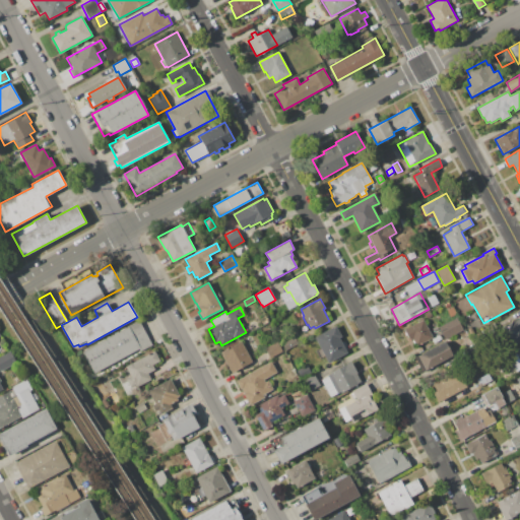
[(447,310),(451,308),(453,307),(457,314),(451,318),(447,310)]
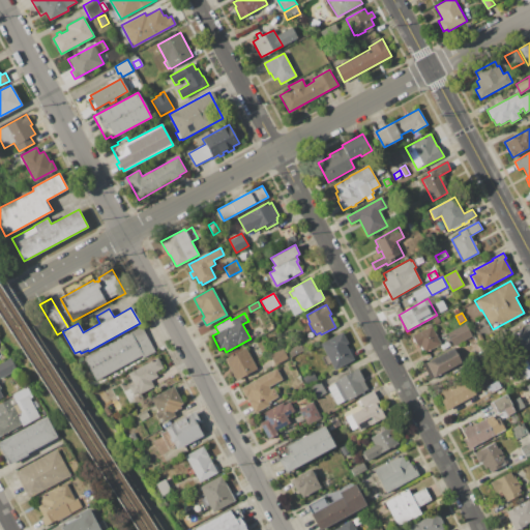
[(412,335),(425,328),(424,326),(430,323),(431,326),(432,325),(441,345),(424,353),(423,350),(421,351),(419,347),(421,347),(420,346),(418,347),(412,335)]
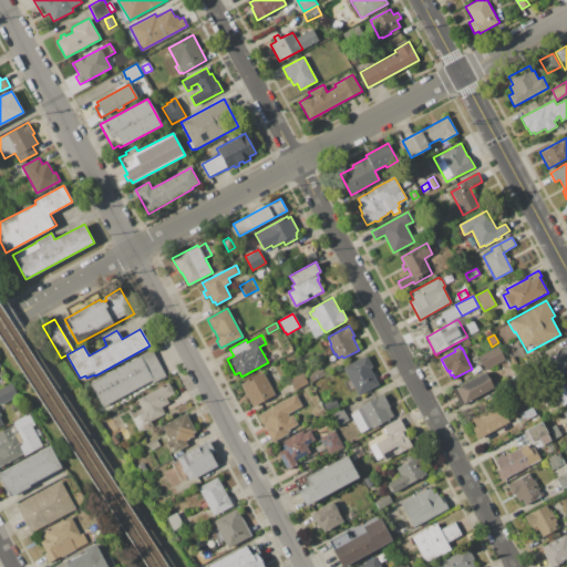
[(478,356),(497,346),(505,359),(486,370),(478,356)]
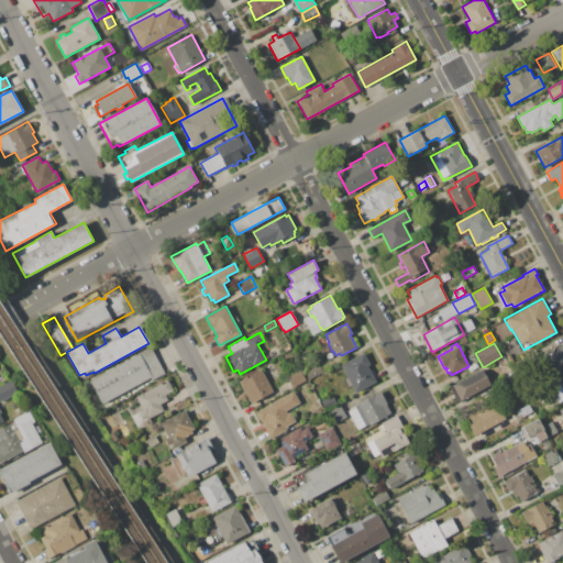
[(562,343),(562,370),(549,378),(538,357),(562,343)]
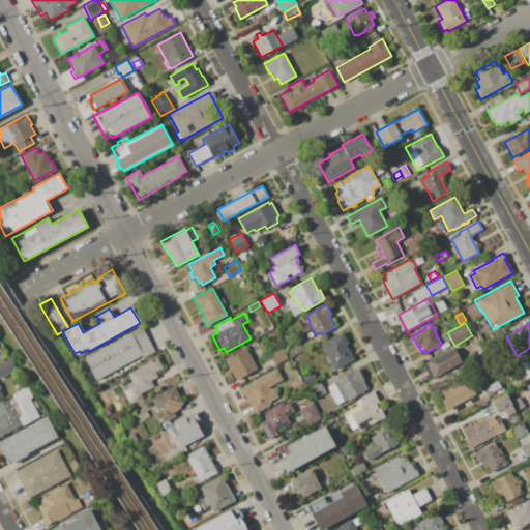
[(84,358),(142,326),(155,352),(143,358),(142,356),(96,381),(84,358)]
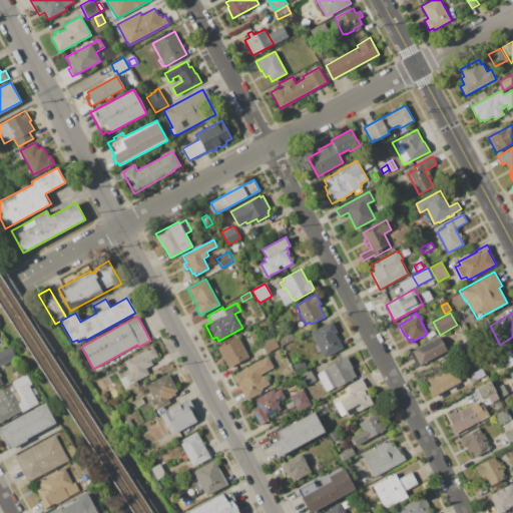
[(310,332),(331,321),(337,332),(335,334),(343,349),(325,359),(310,332)]
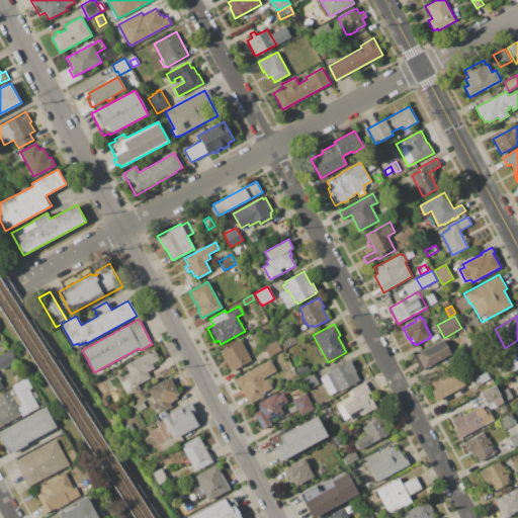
[(413,355),(443,339),(452,355),(421,371),(413,355)]
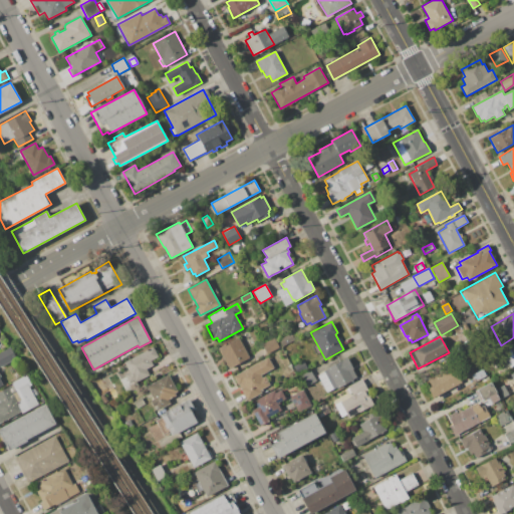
[(218,348),(239,337),(249,357),(229,368),(218,348)]
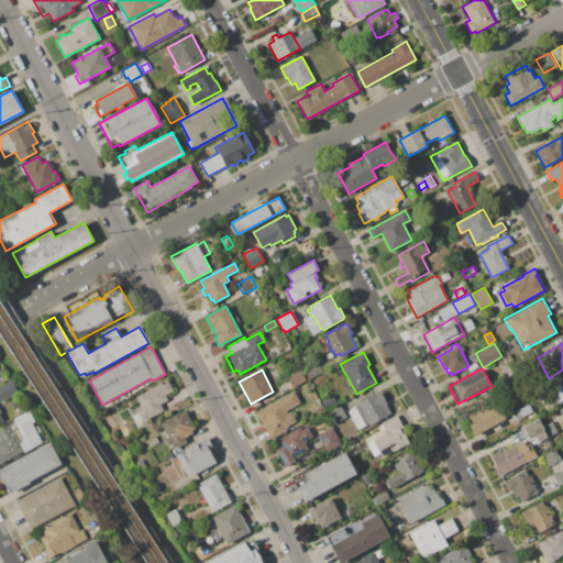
[(287,376),(300,370),(307,381),(293,388),(287,376)]
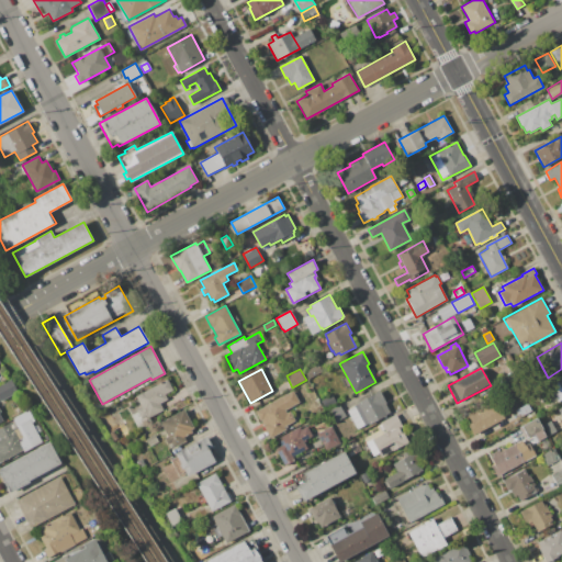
[(561,375),(561,400),(558,402),(555,400),(553,401),(549,393),(551,391),(548,384),(557,380),(557,379),(561,375)]
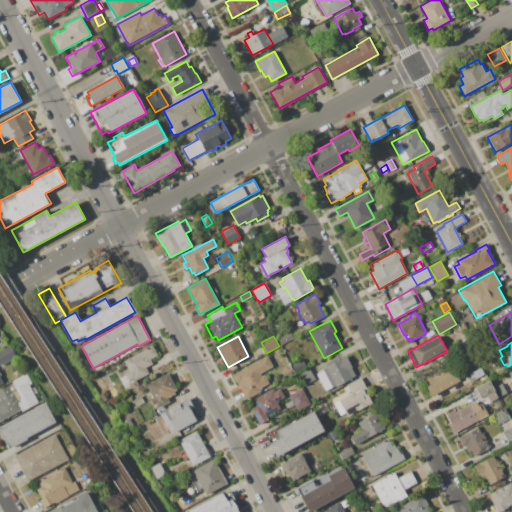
[(0,351),(10,345),(16,357),(0,366),(0,351)]
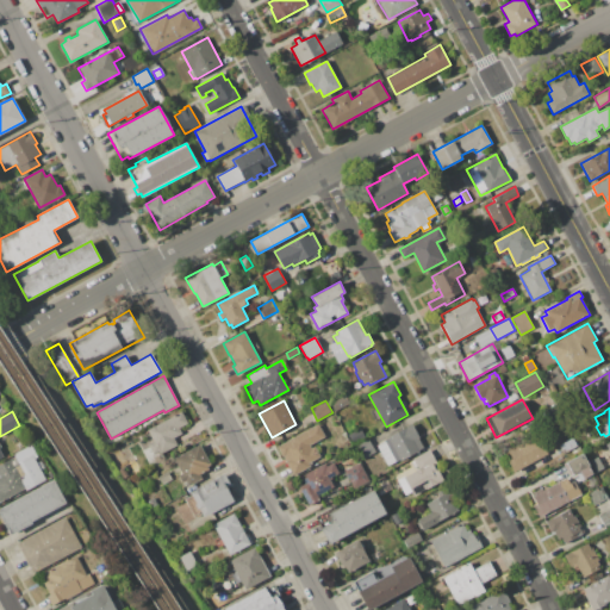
[(147,430),(182,411),(188,422),(179,428),(181,434),(174,437),(176,443),(155,455),(149,444),(153,442),(147,430)]
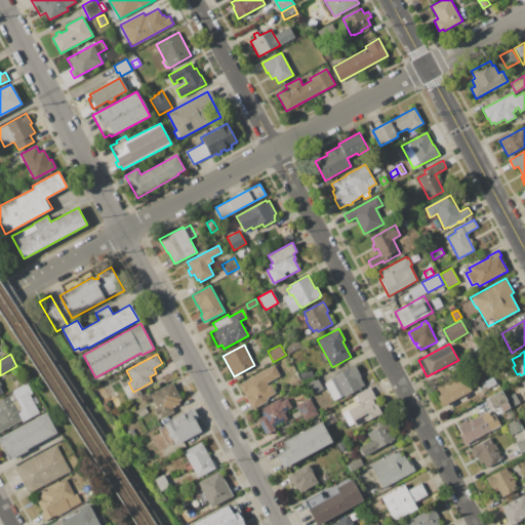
[(238,385),(274,365),(280,375),(267,382),(268,386),(271,384),(276,393),(266,399),(268,402),(252,410),(238,385)]
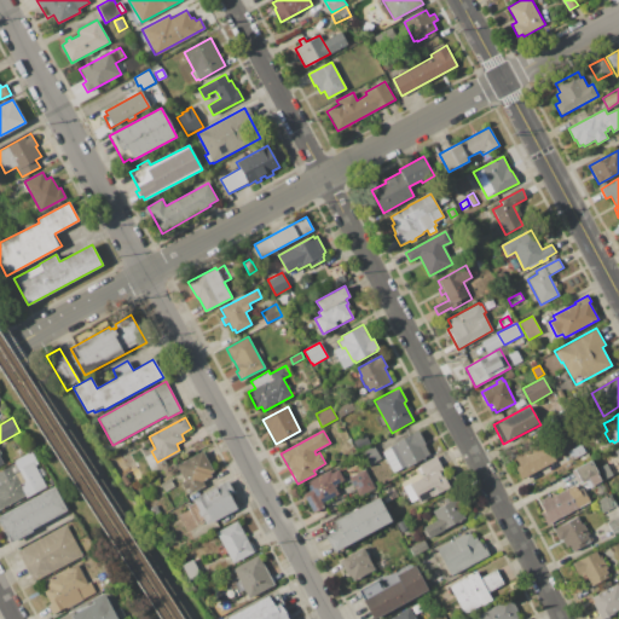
[(382,452),(394,446),(393,444),(418,431),(426,444),(424,445),(431,456),(406,468),(405,467),(393,473),(382,452)]
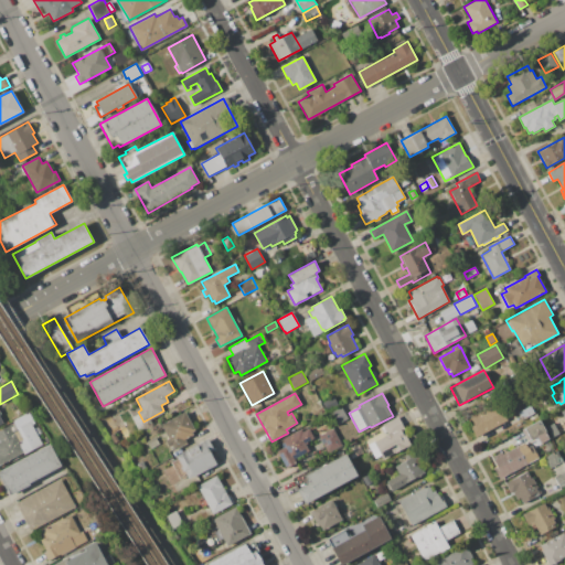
[(470,417),(497,402),(507,419),(476,437),(470,427),(473,425),(470,417)]
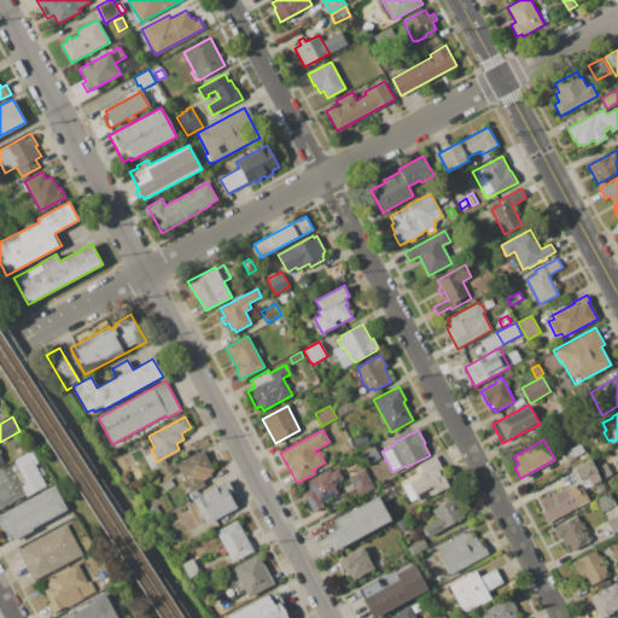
[(566,452),(581,443),(586,452),(584,453),(587,458),(581,461),(578,455),(571,460),(566,452)]
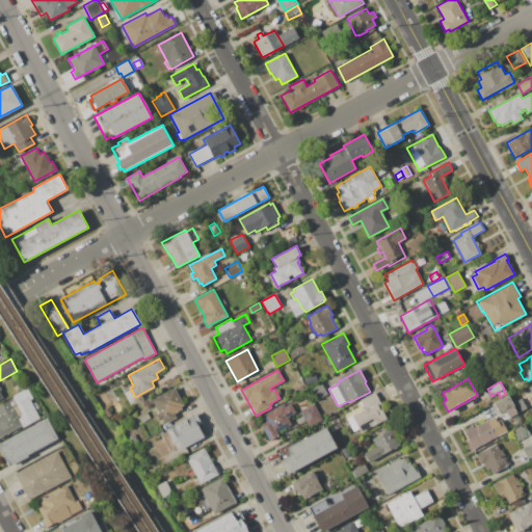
[(321,382),(327,395),(318,400),(312,388),(321,382)]
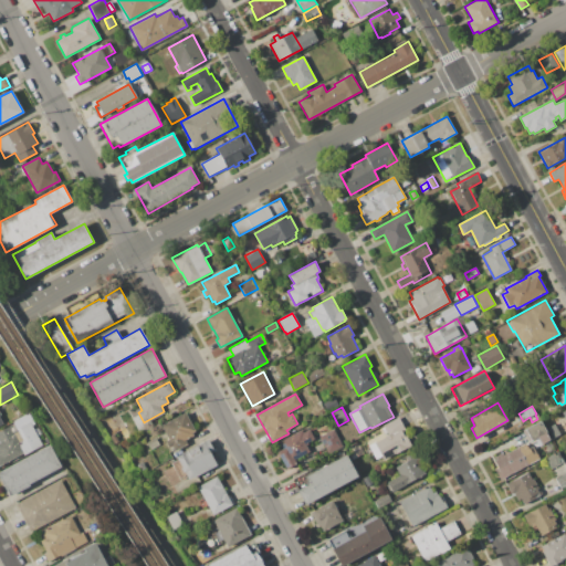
[(161,425),(185,411),(196,431),(192,432),(194,436),(185,440),(187,444),(174,452),(170,447),(169,448),(165,441),(169,439),(161,425)]
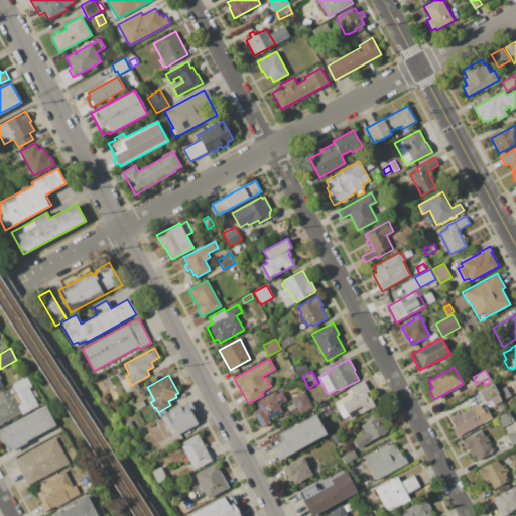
[(27,384),(17,390),(13,383),(23,378),(27,384)]
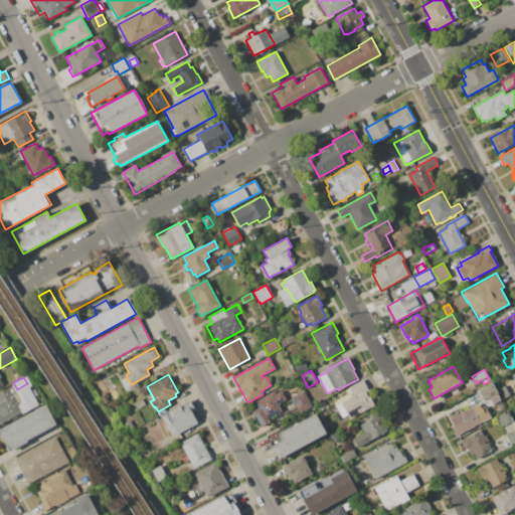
[(120,380),(124,378),(128,384),(124,387),(120,380)]
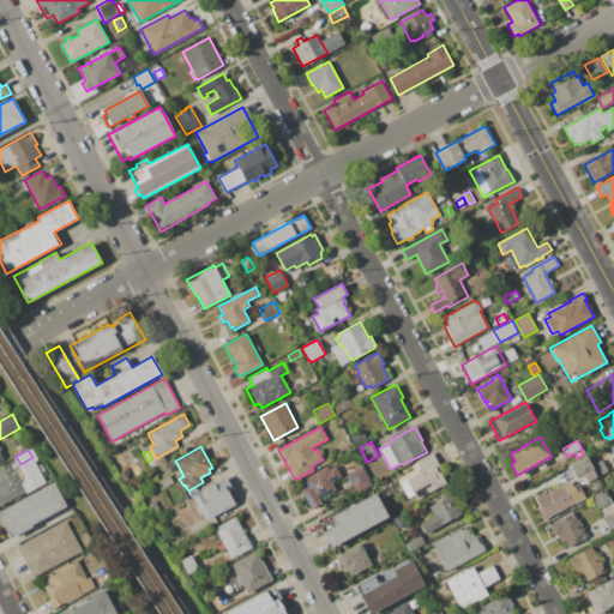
[(432,452),(439,465),(437,465),(446,483),(427,493),(427,492),(415,498),(414,495),(408,499),(399,483),(419,474),(417,473),(421,471),(416,461),(432,452)]
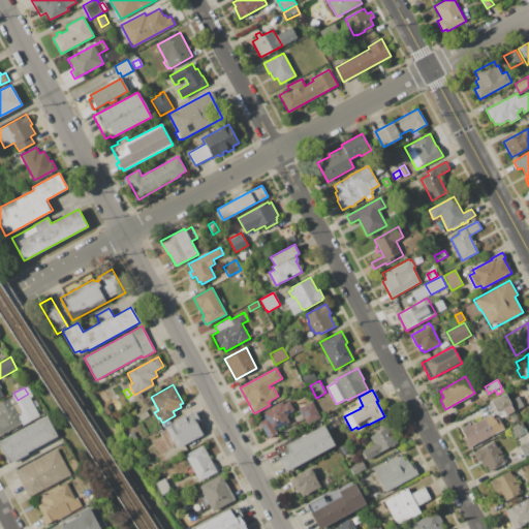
[(17,416),(22,426),(39,416),(28,394),(18,400),(16,401),(17,403),(21,411),(20,415),(19,415),(17,416)]
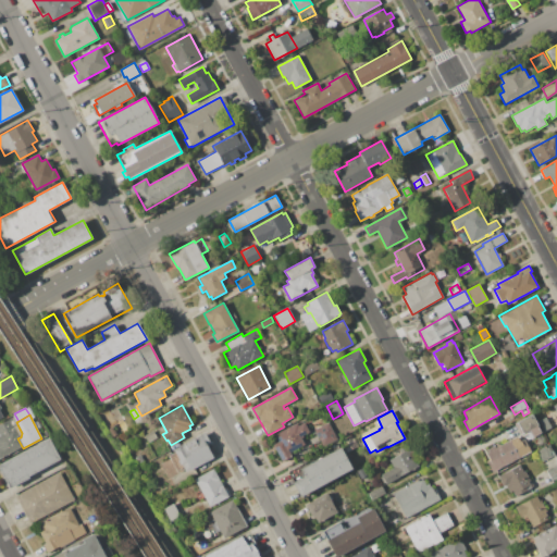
[(515,423),(532,415),(542,432),(532,437),(529,431),(521,435),(515,423)]
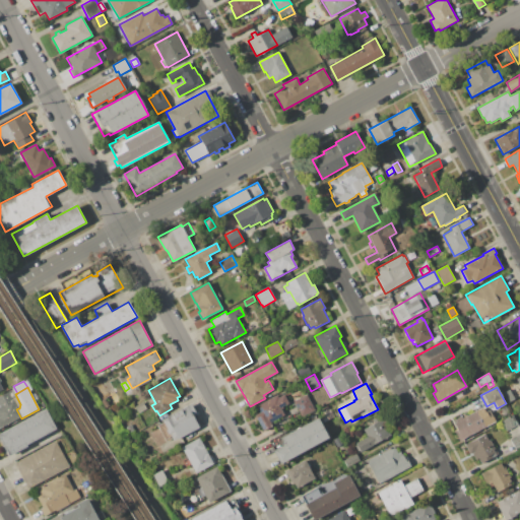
[(503,393),(510,389),(515,399),(508,403),(503,393)]
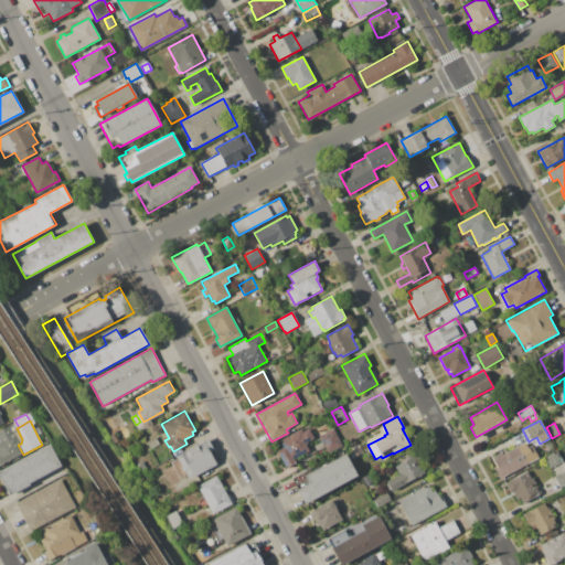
[(0,428),(10,424),(13,433),(19,441),(20,444),(18,445),(23,455),(0,466),(0,428)]
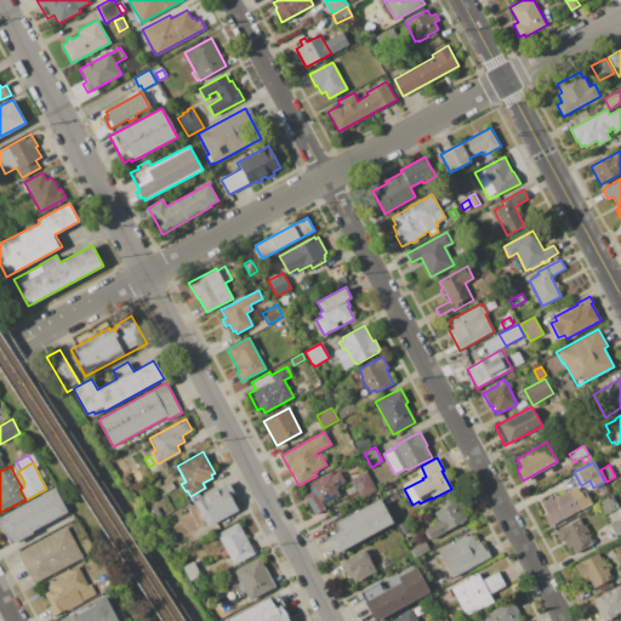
[(306,484),(331,471),(334,474),(340,471),(345,482),(337,486),(339,488),(336,488),(340,495),(323,505),(325,508),(314,514),(305,496),(311,493),(306,484)]
